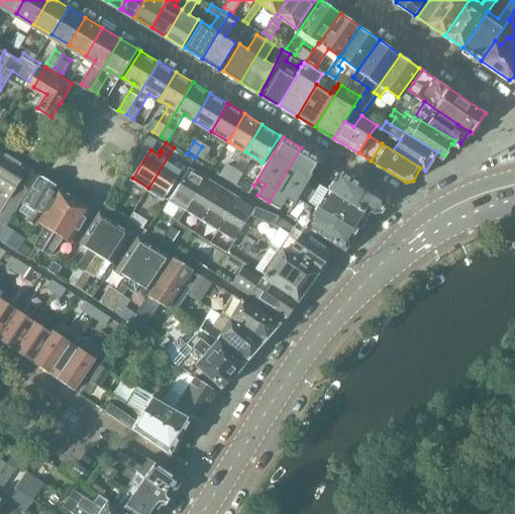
[(176,145),(174,147),(148,188),(165,198),(182,171),(170,163),(180,147),(176,145)]
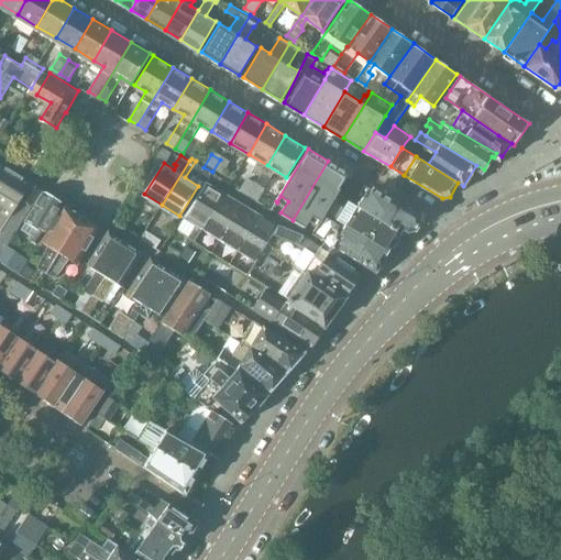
[(220,160),(212,172),(221,177),(229,165),(220,160)]
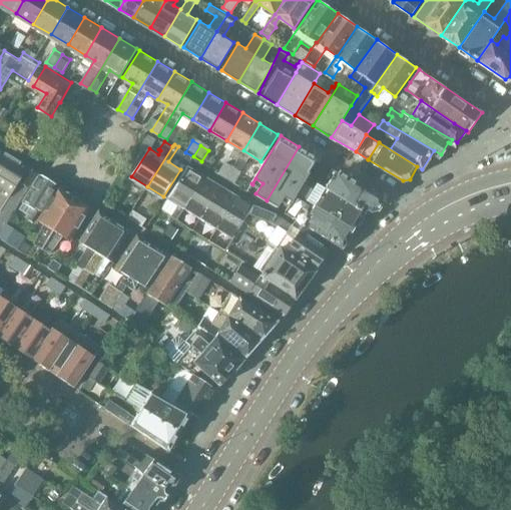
[(318,160),(319,158),(300,147),(299,146),(267,200),(278,206),(285,196),(292,200),(285,211),(286,212),(308,176),(318,160)]
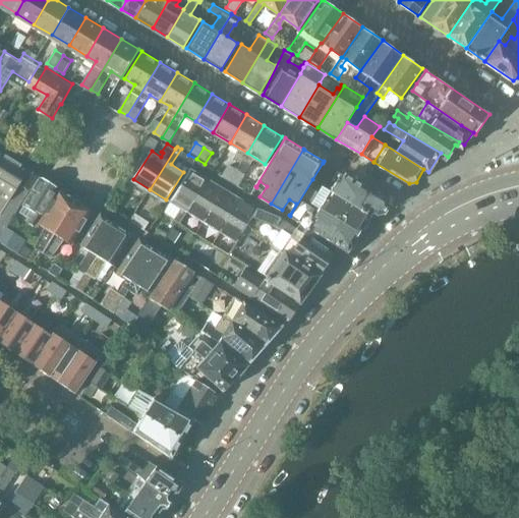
[(0,181),(13,159),(0,151),(0,181)]
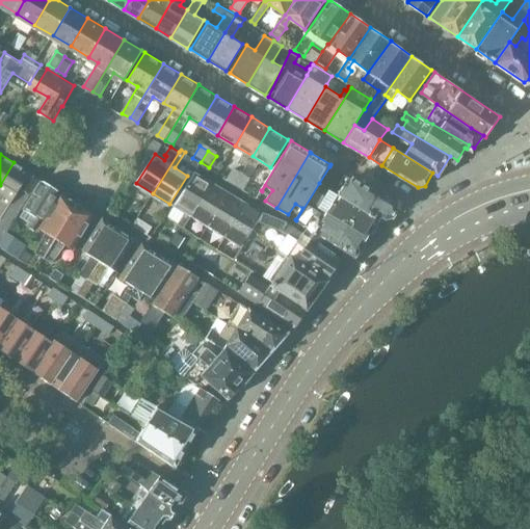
[(14,162),(0,185),(0,217),(1,218),(29,173),(14,162)]
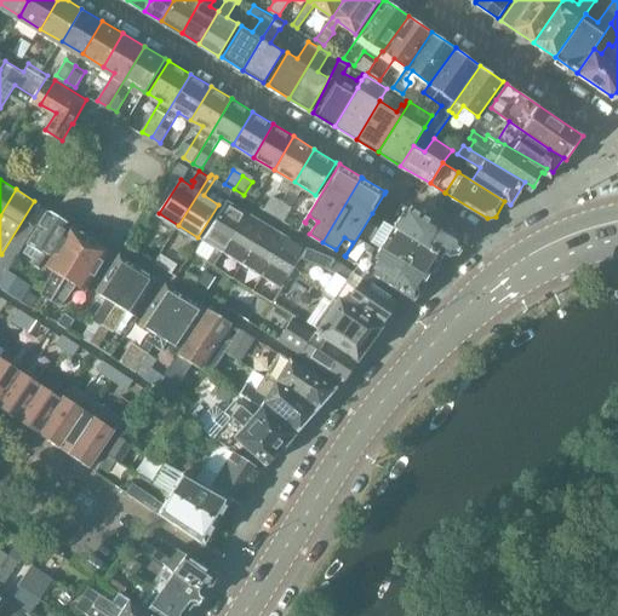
[(224,252),(249,213),(234,205),(240,194),(234,189),(204,240),(217,247),(209,262),(216,265),(224,252)]
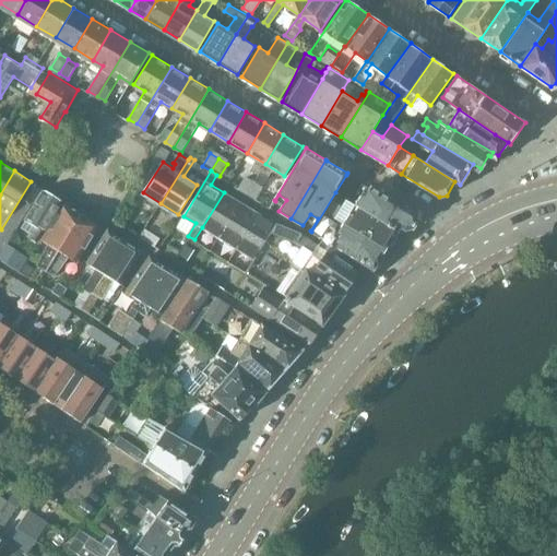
[(355,197),(357,192),(363,184),(363,182),(351,175),(339,194),(340,194),(352,202),(355,197)]
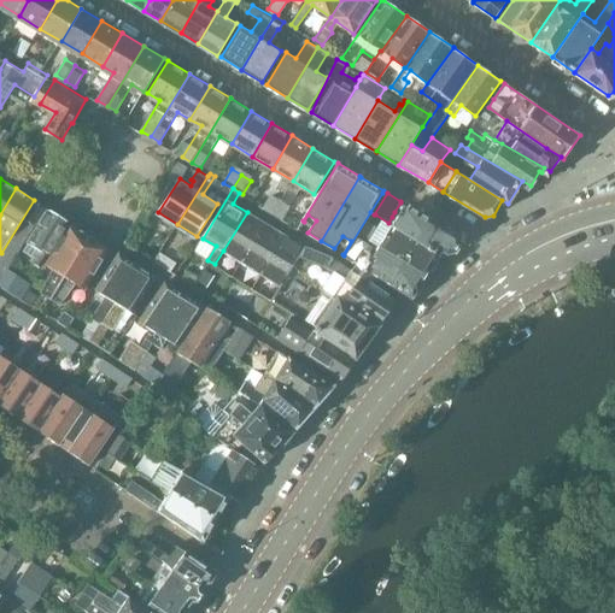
[(34,200),(1,253),(0,253),(0,280),(16,255),(46,206),(34,200)]
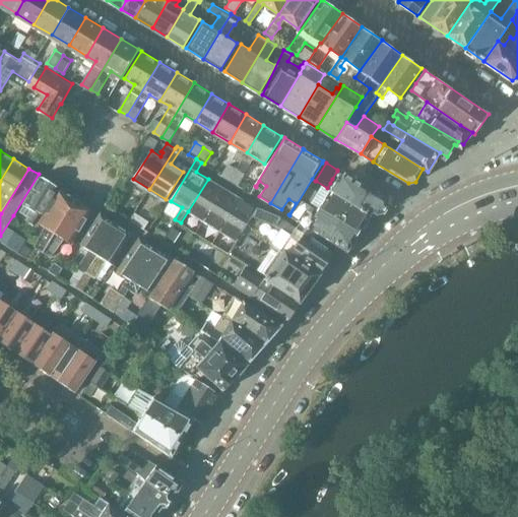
[(330,183),(327,188),(329,189),(331,190),(333,191),(334,192),(370,214),(372,210),(377,213),(382,212),(387,203),(385,198),(381,196),(344,174),(339,183),(332,179),(330,183)]
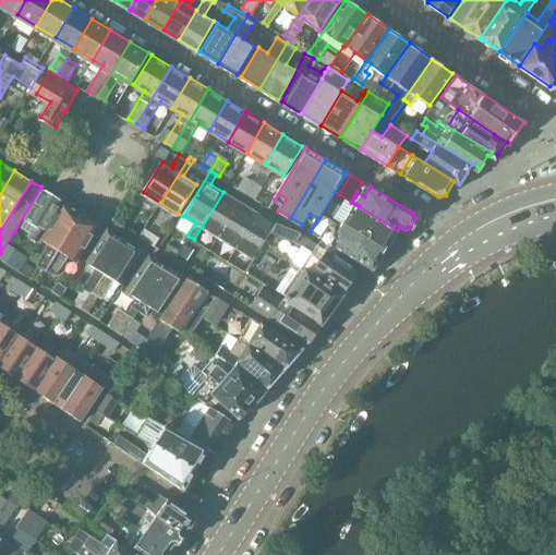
[(26,218),(45,230),(46,230),(63,201),(45,189),(26,218)]
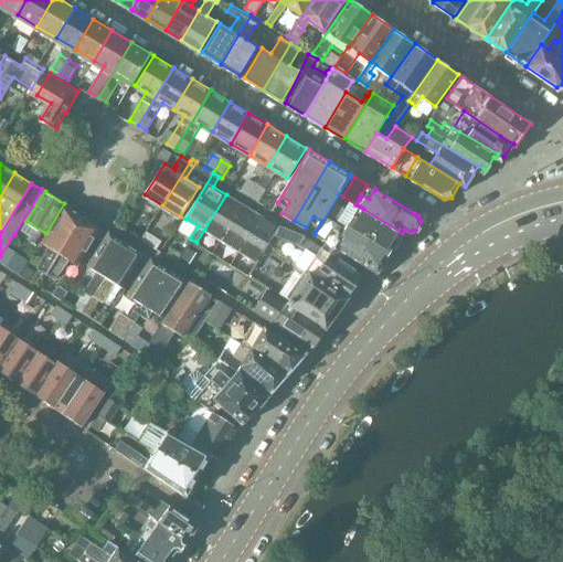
[(204,230),(222,241),(244,204),(226,194),(204,230)]
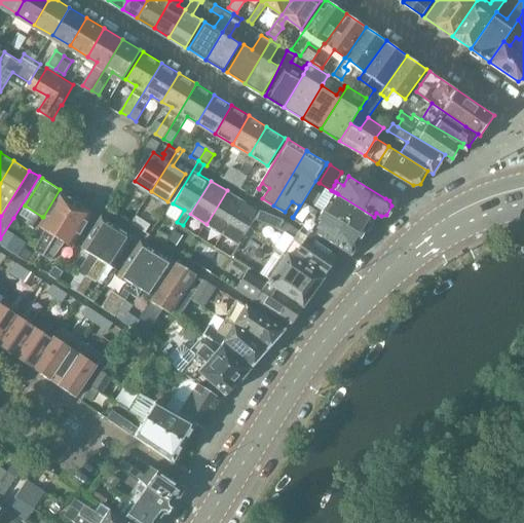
[(337,193),(335,192),(333,191),(331,190),(320,183),(313,194),(309,200),(327,212),(363,234),(374,217),(338,194),(337,193)]
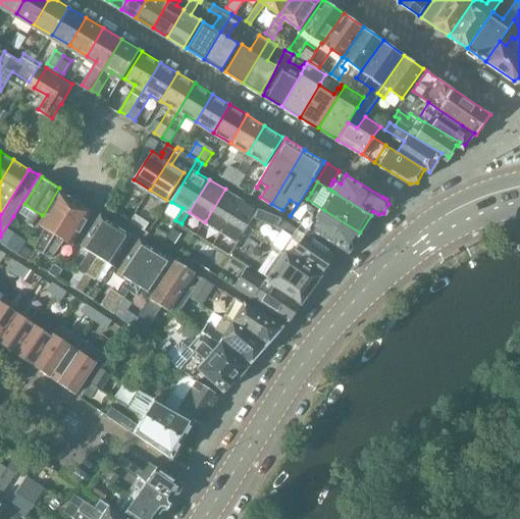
[(76,198),(59,188),(43,215),(38,222),(45,226),(35,247),(43,252),(76,198)]
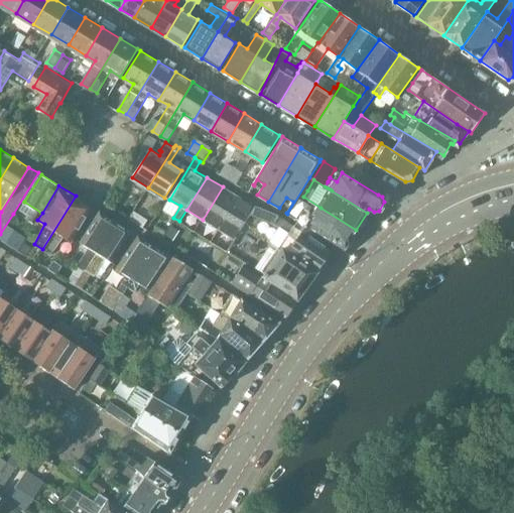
[(203,220),(219,230),(240,197),(223,186),(203,220)]
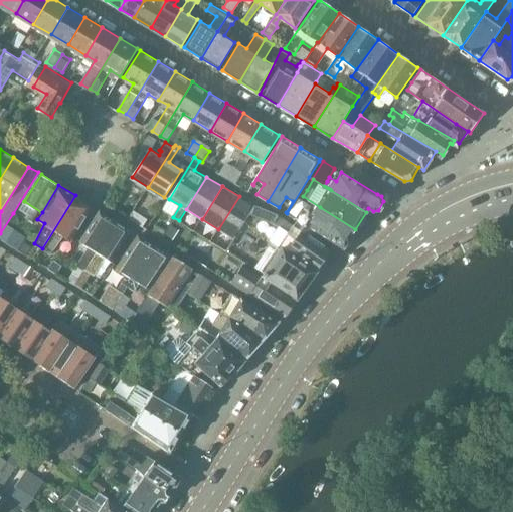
[(75,195),(42,248),(51,253),(65,236),(72,241),(93,206),(75,195)]
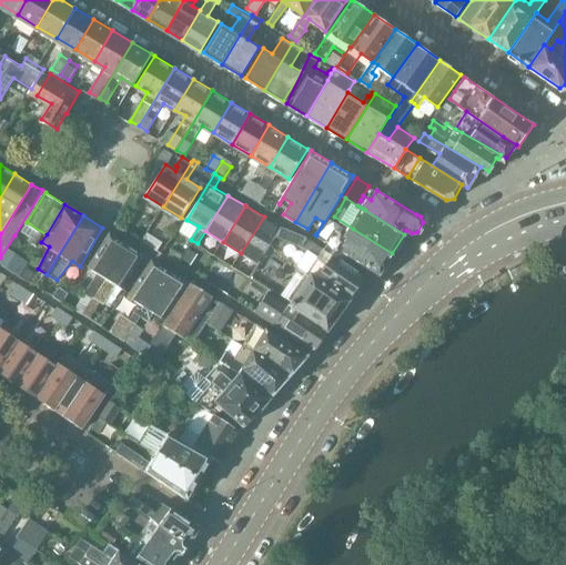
[(264,217),(241,253),(259,263),(260,264),(271,246),(282,228),(264,217)]
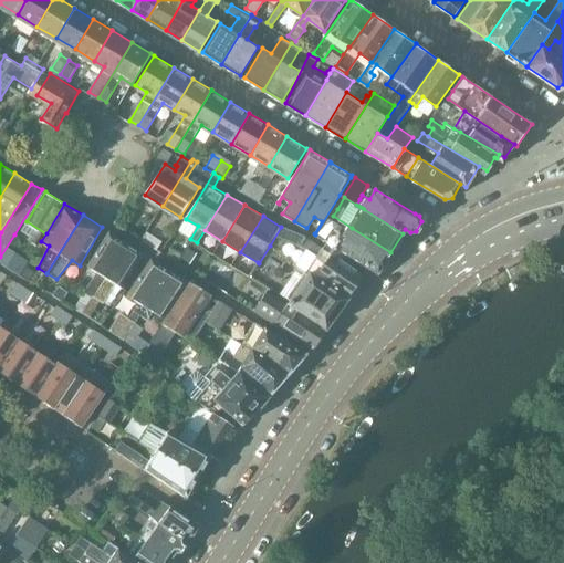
[(340,249),(344,251),(343,252),(345,254),(346,252),(378,273),(390,252),(352,228),(333,216),(326,227),(320,237),(327,241),(326,243),(329,244),(330,243),(340,249)]
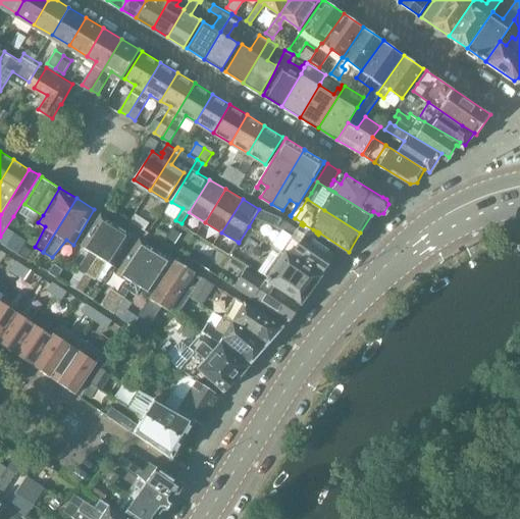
[(335,254),(314,240),(318,235),(316,232),(317,231),(304,224),(303,225),(301,224),(299,229),(280,217),(259,209),(249,226),(298,259),(321,274),(335,254)]
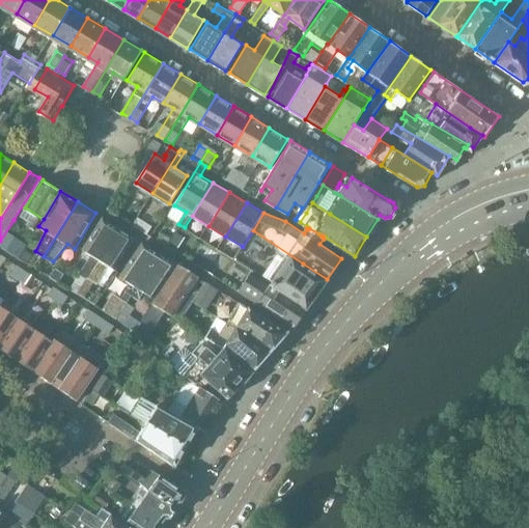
[(119,227),(103,217),(83,249),(92,254),(81,273),(89,278),(119,227)]
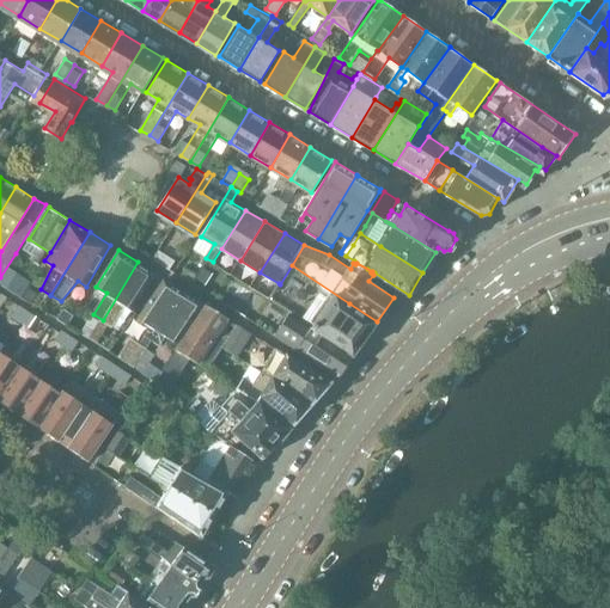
[(157,272),(138,262),(103,320),(114,327),(126,306),(134,309),(157,272)]
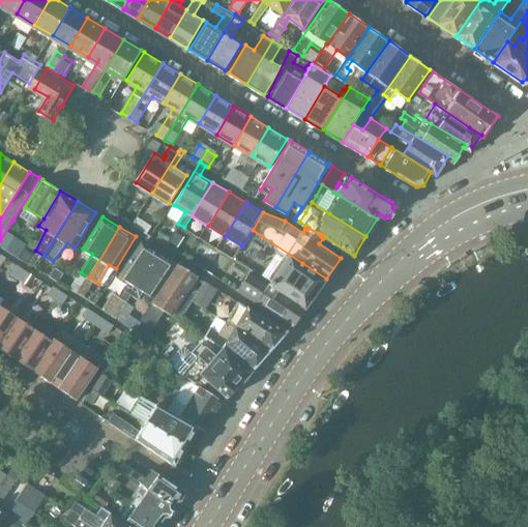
[(302,263),(253,230),(242,246),(241,245),(234,258),(270,282),(269,284),(305,306),(309,302),(310,303),(326,279),(302,263)]
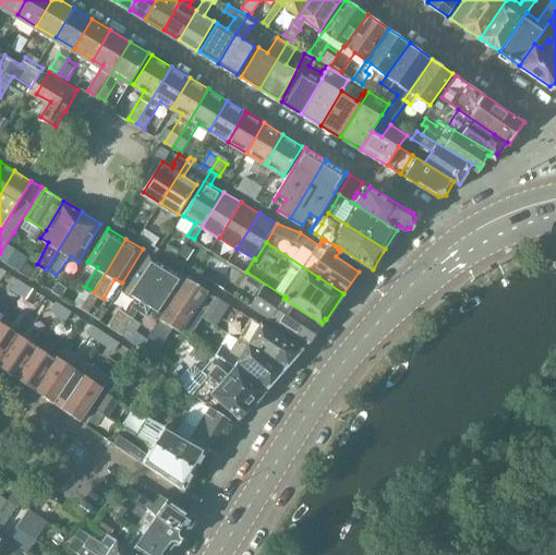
[(169,265),(150,254),(127,290),(136,297),(131,304),(142,311),(169,265)]
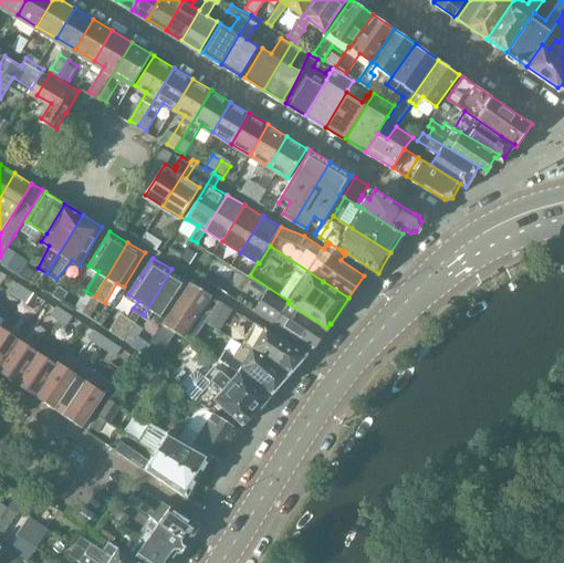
[(191,281),(171,269),(144,315),(150,320),(156,311),(167,319),(191,281)]
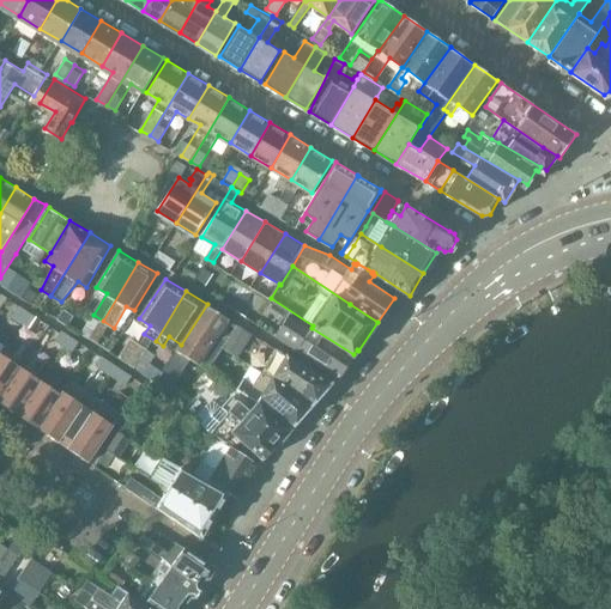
[(29,310),(20,304),(13,315),(22,321),(29,310)]
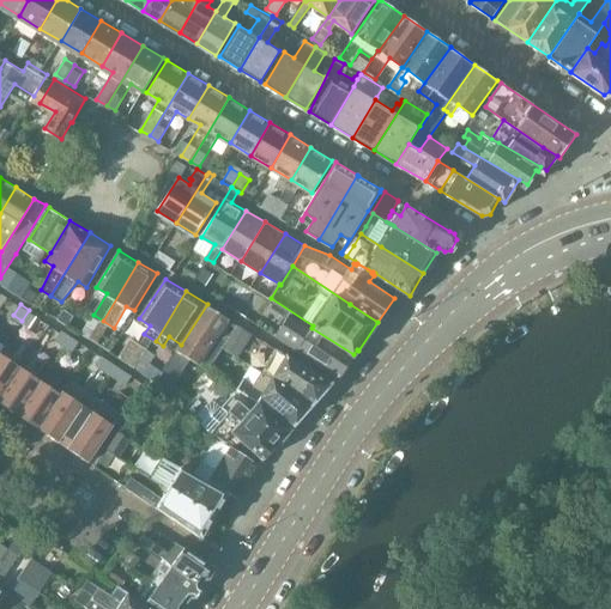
[(230,318),(207,304),(179,349),(200,363),(207,354),(218,336),(230,318)]
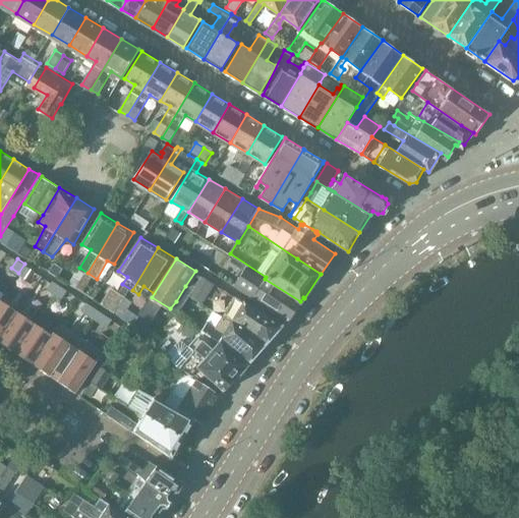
[(32,269),(24,264),(18,273),(26,278),(32,269)]
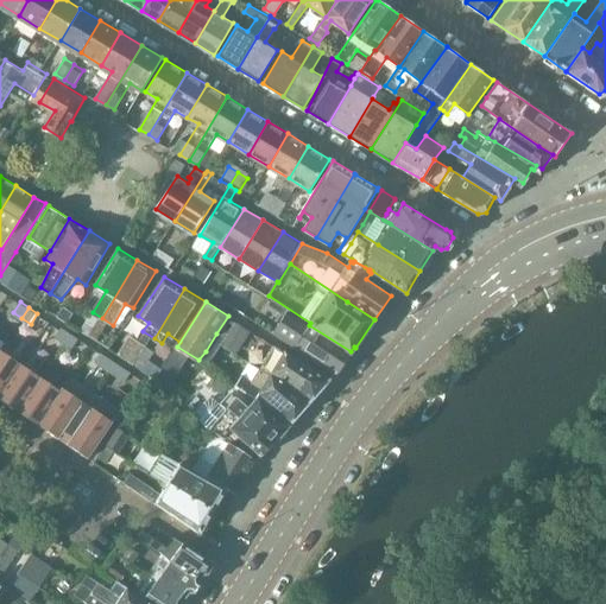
[(275,331),(336,372),(351,351),(309,325),(288,311),(279,324),(275,331)]
